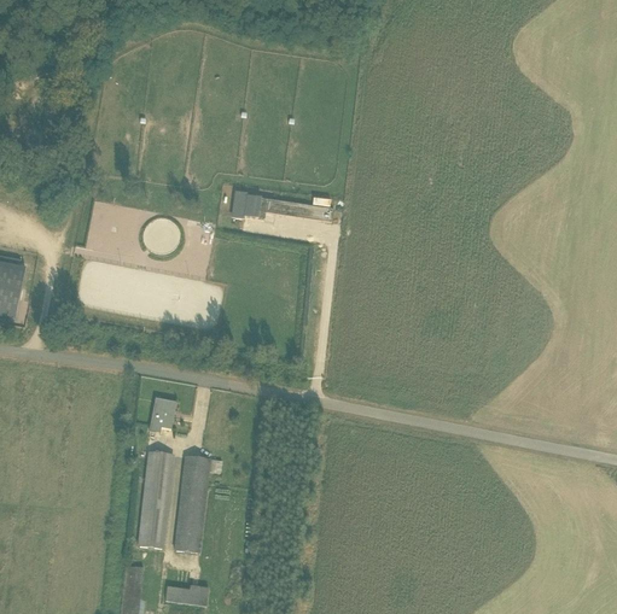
[(236,191),(232,216),(243,217),(243,215),(257,216),(257,212),(263,214),(265,211),(330,221),(332,208),(245,196),(246,192),(236,191)]
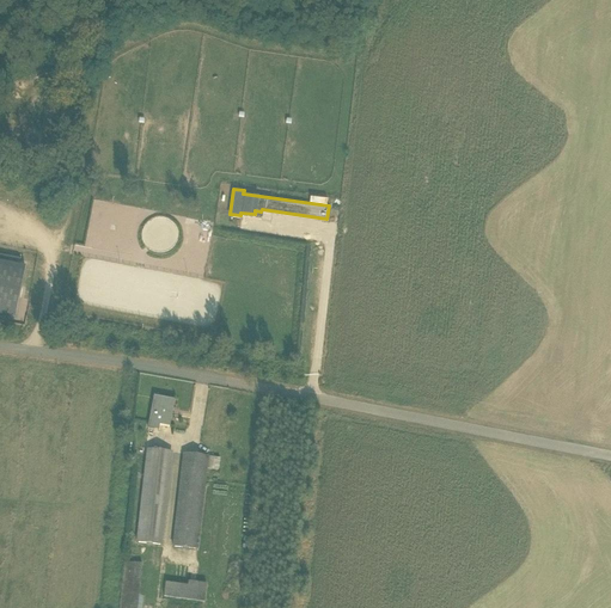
[(99,209),(93,241),(105,244),(111,212),(99,209)]
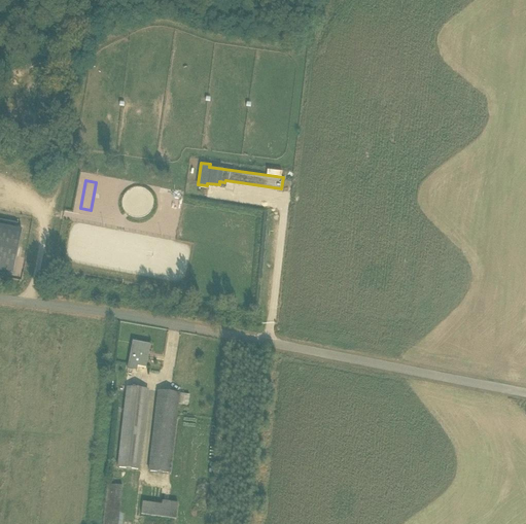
[(15,221),(0,217),(0,268),(12,271),(21,229),(14,228),(15,221)]
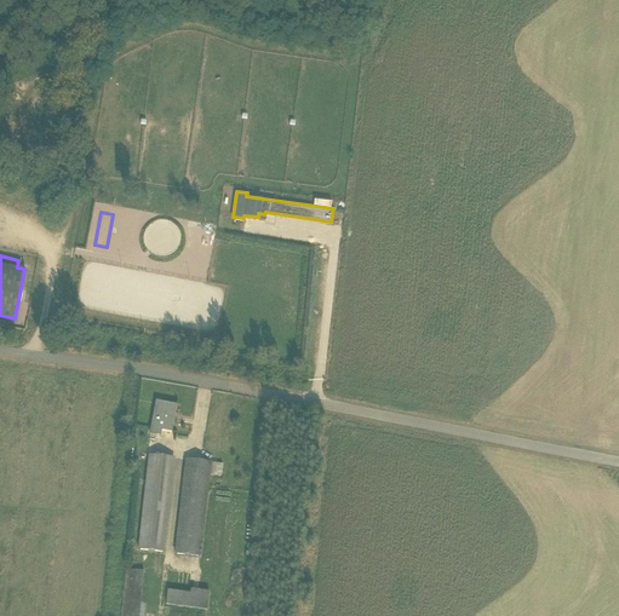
[(171,430),(176,402),(155,398),(149,426),(171,430)]
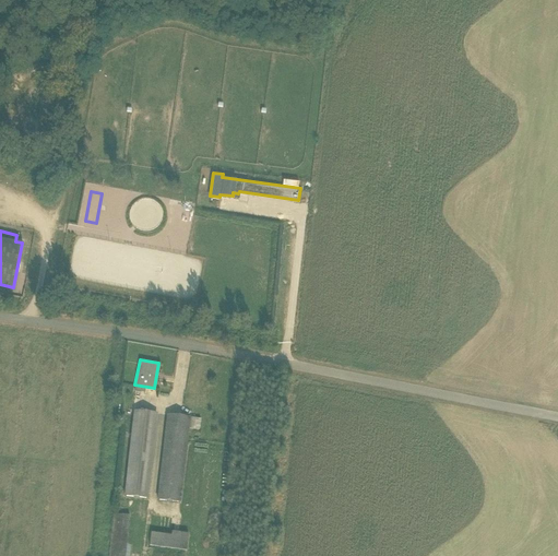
[(133,407),(125,494),(146,496),(155,411),(133,407)]
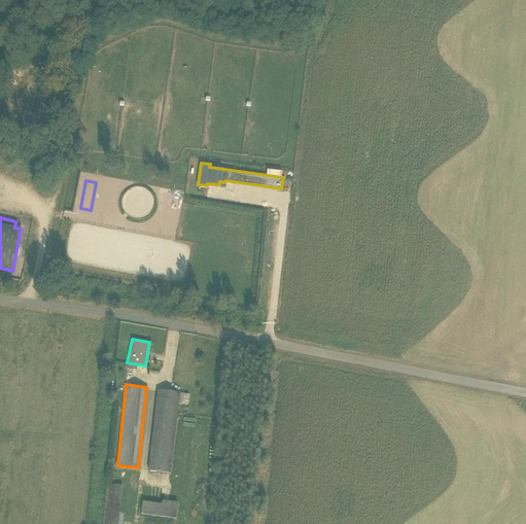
[(169,472),(176,402),(185,403),(186,391),(178,390),(158,388),(148,468),(169,472)]
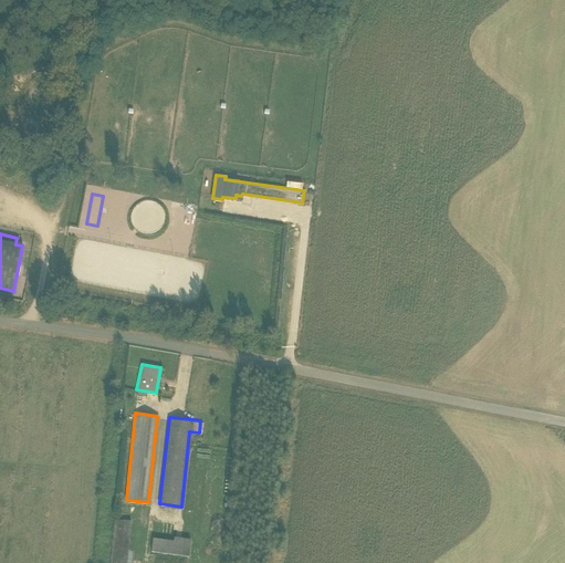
[(113,518),(108,562),(125,562),(129,519),(113,518)]
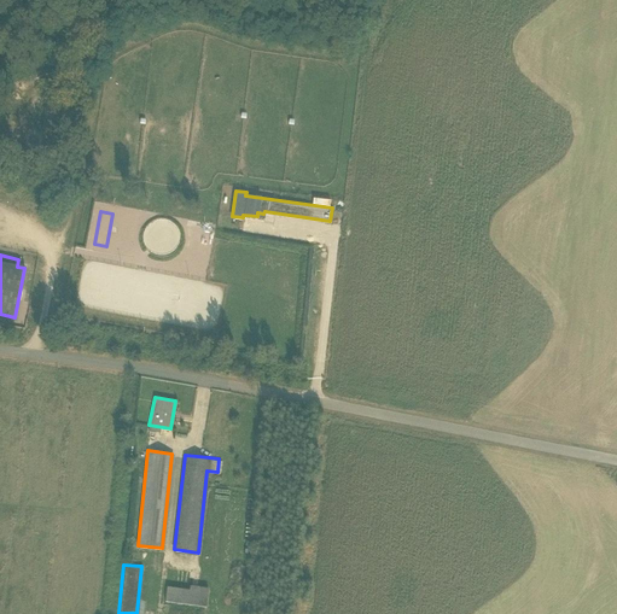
[(188,584),(188,588),(167,585),(164,600),(205,606),(208,586),(188,584)]
